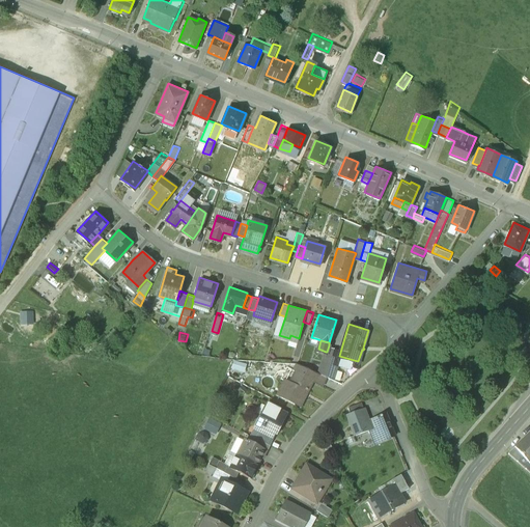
[(335,347),(329,345),(327,352),(326,352),(323,363),(330,364),(335,347)]
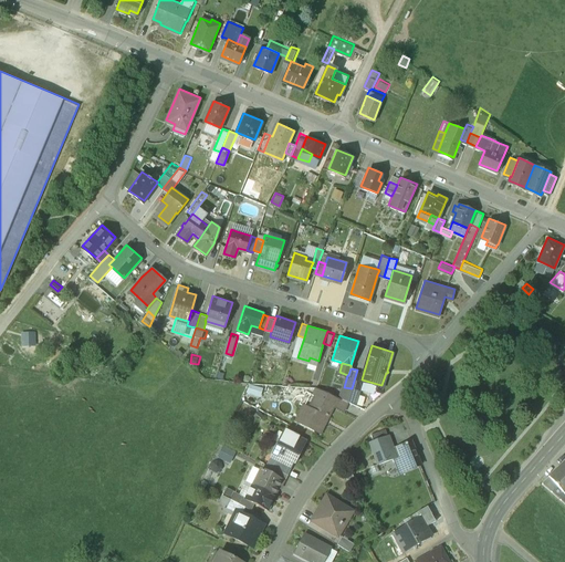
[(364,372),(357,370),(352,388),(347,399),(355,403),(359,387),(362,380),(364,372)]
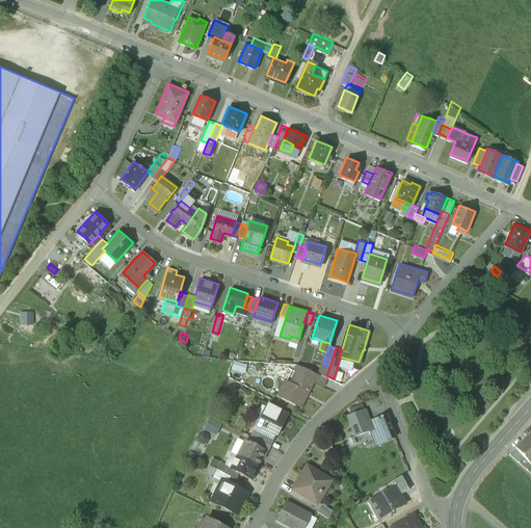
[(234,365),(246,370),(249,361),(237,357),(234,365)]
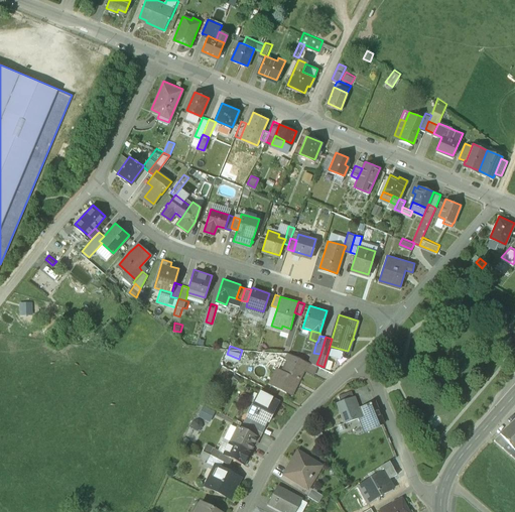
[(330,346),(328,353),(342,357),(344,350),(330,346)]
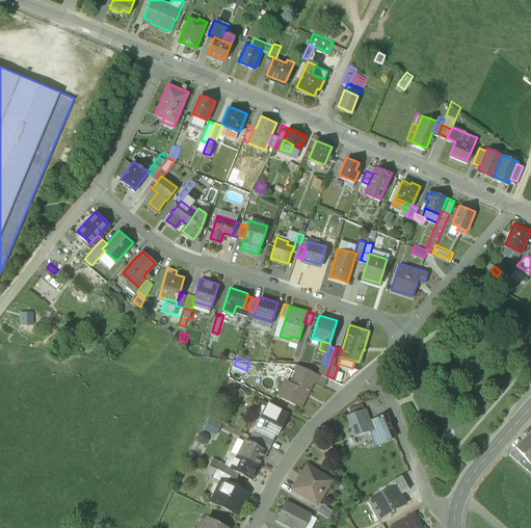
[(330,365),(323,364),(320,372),(326,375),(330,365)]
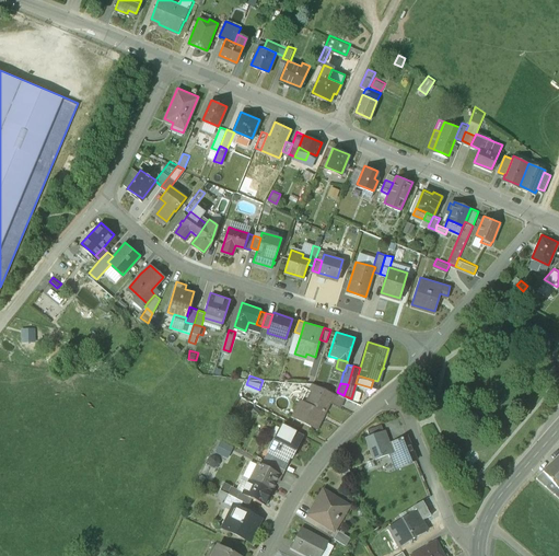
[(337,392),(324,386),(321,393),(330,398),(330,401),(340,405),(344,395),(337,392)]
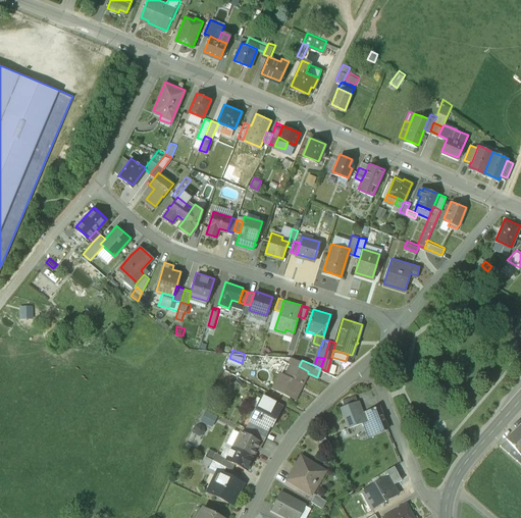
[(288,375),(280,371),(273,385),(296,397),(308,373),(308,371),(299,366),(293,364),(288,375)]
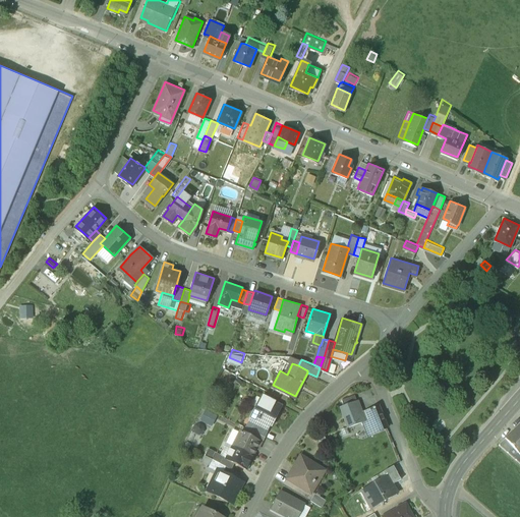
[(355,392),(342,397),(344,404),(357,399),(355,392)]
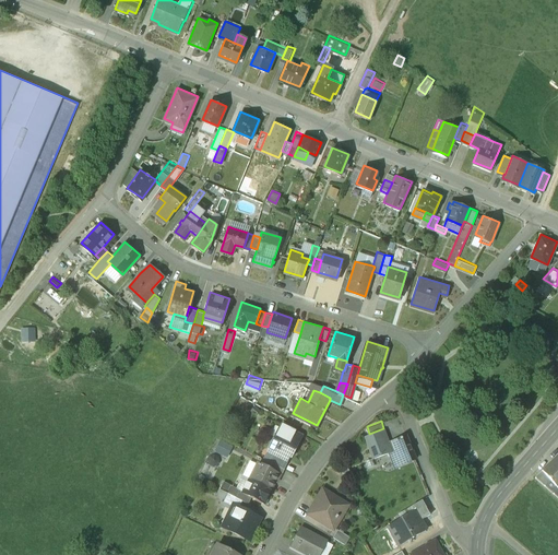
[(301,433),(282,423),(270,447),(275,450),(275,449),(281,452),(282,450),(289,453),(293,447),(294,448),(301,433)]
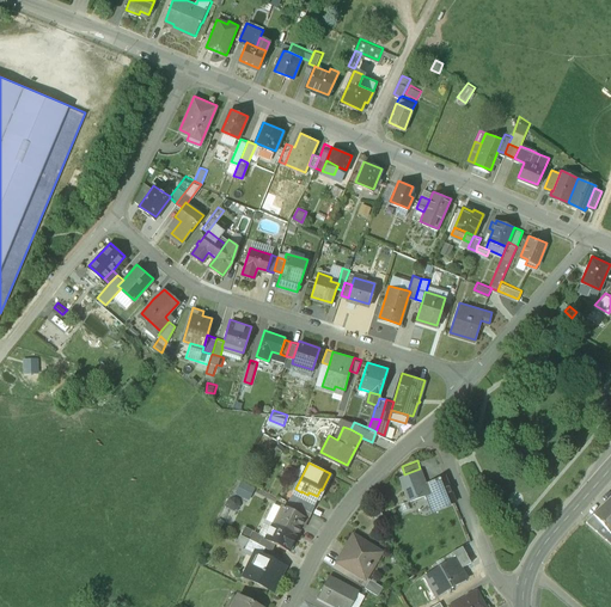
[(446,474),(428,482),(428,483),(422,485),(419,477),(423,476),(421,468),(405,474),(402,476),(410,498),(427,492),(433,508),(456,500),(446,474)]
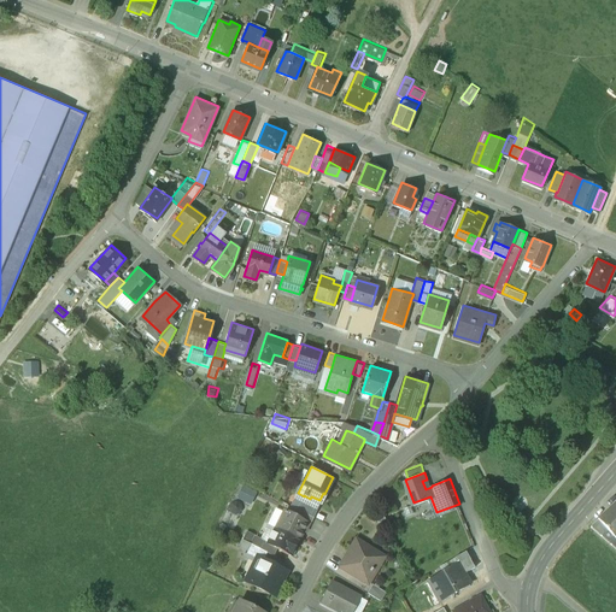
[(235,496),(253,506),(260,489),(242,481),(235,496)]
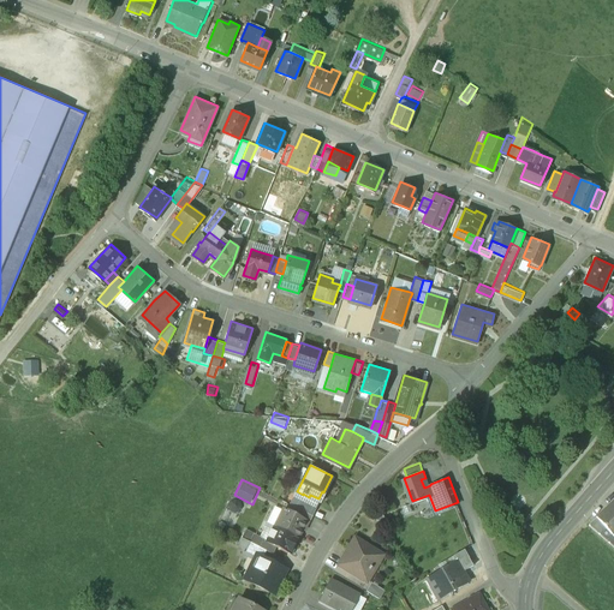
[(309,497),(303,494),(303,495),(297,506),(311,513),(319,498),(310,495),(309,497)]
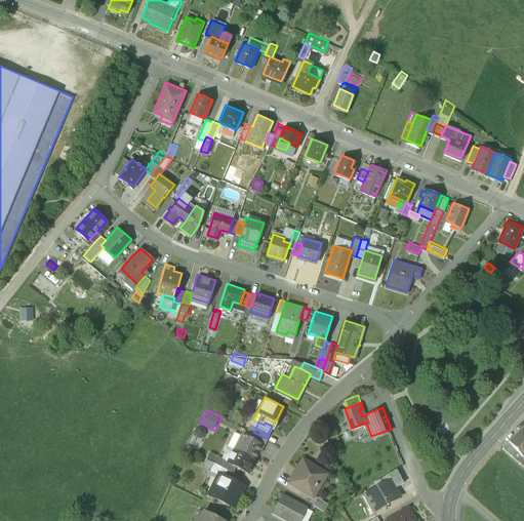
[(523,426),(510,439),(523,454),(523,426)]
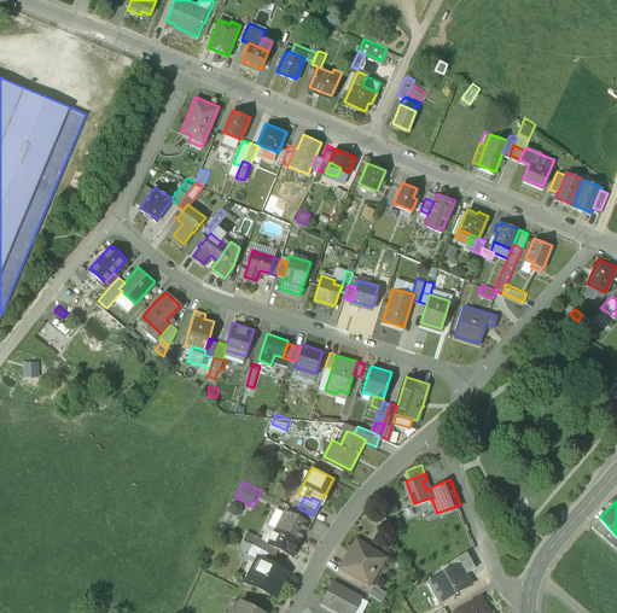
[(298,508),(297,507),(295,514),(310,521),(310,523),(312,523),(315,517),(313,515),(298,508)]
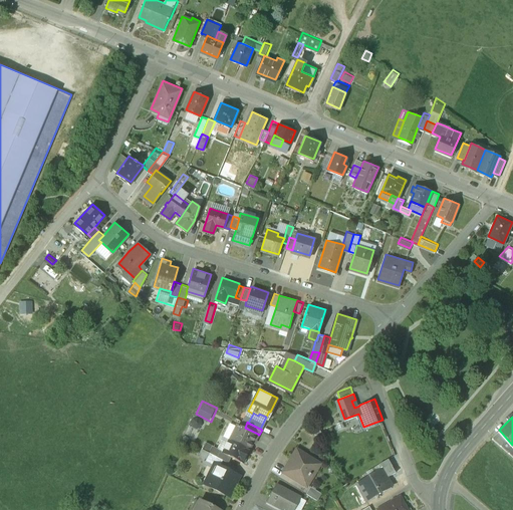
[(245,428),(237,424),(231,438),(249,447),(253,441),(254,441),(258,435),(258,434),(245,428)]
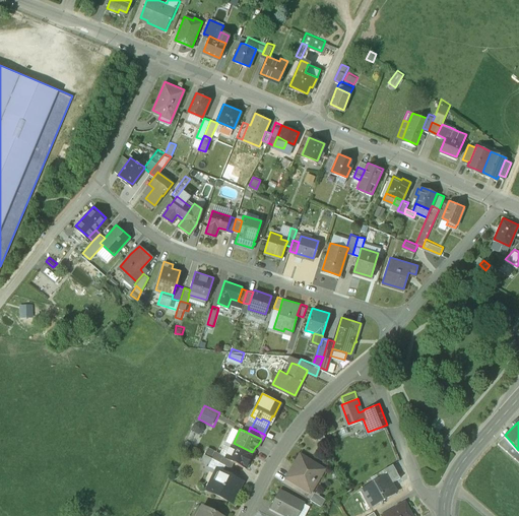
[(518,450),(505,435),(499,441),(518,458),(518,450)]
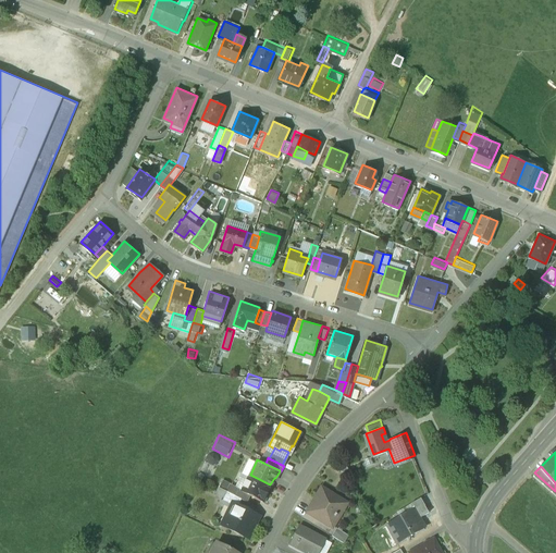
[(243,489),(249,475),(243,471),(237,481),(224,476),(220,486),(227,489),(236,493),(238,487),(243,489)]
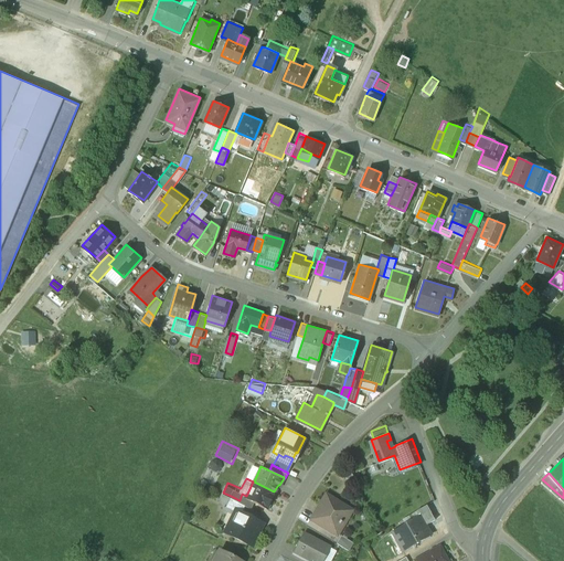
[(254,482),(253,482),(246,496),(245,496),(254,500),(268,508),(272,500),(270,499),(274,491),(254,482)]
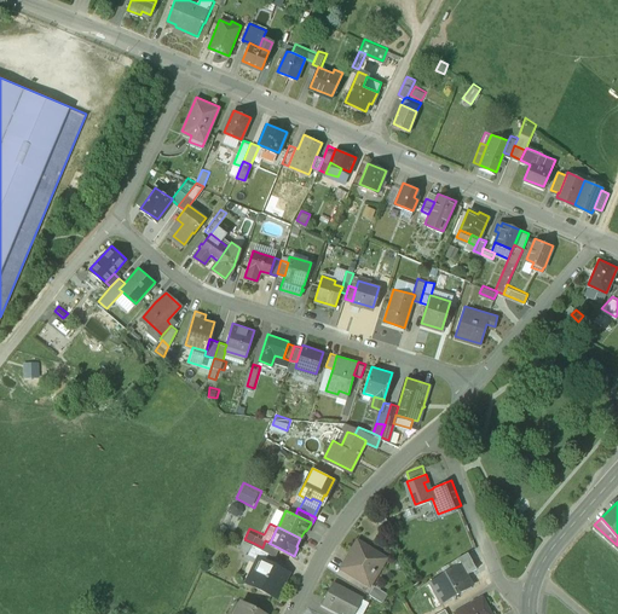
[(270,543),(265,540),(263,548),(269,551),(276,555),(278,548),(269,543),(270,543)]
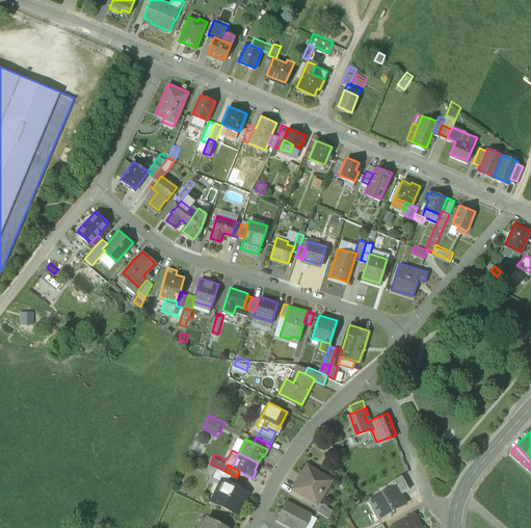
[(329,476),(310,465),(301,479),(299,478),(293,487),(318,502),(323,493),(322,492),(323,490),(322,489),(329,476)]
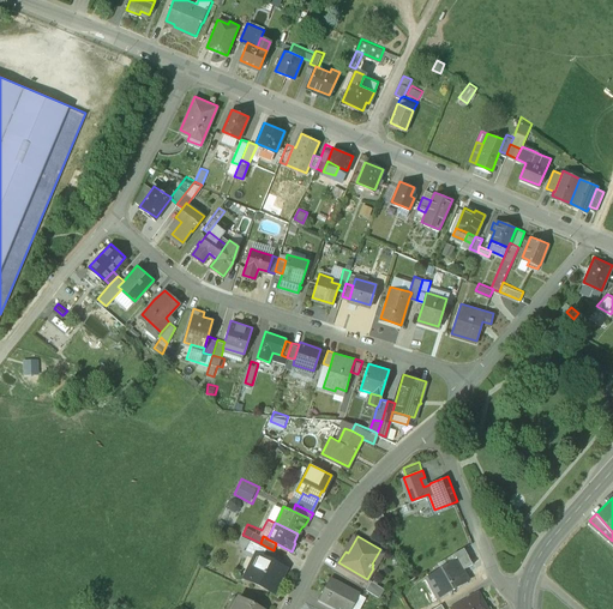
[(260,543),(251,538),(248,544),(246,549),(256,554),(256,553),(262,556),(266,547),(260,543)]
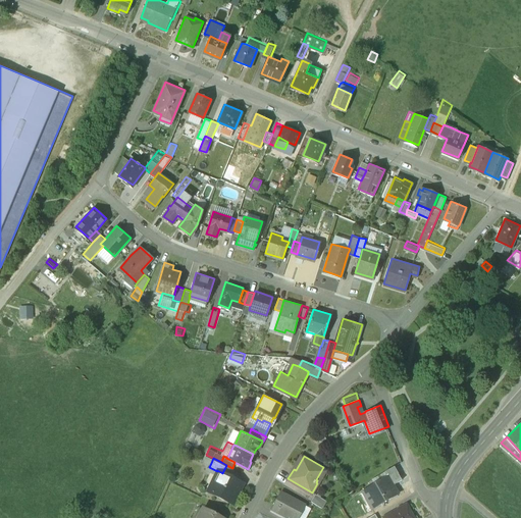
[(388,475),(375,483),(378,487),(368,494),(375,506),(399,491),(394,482),(403,478),(395,464),(385,470),(388,475)]
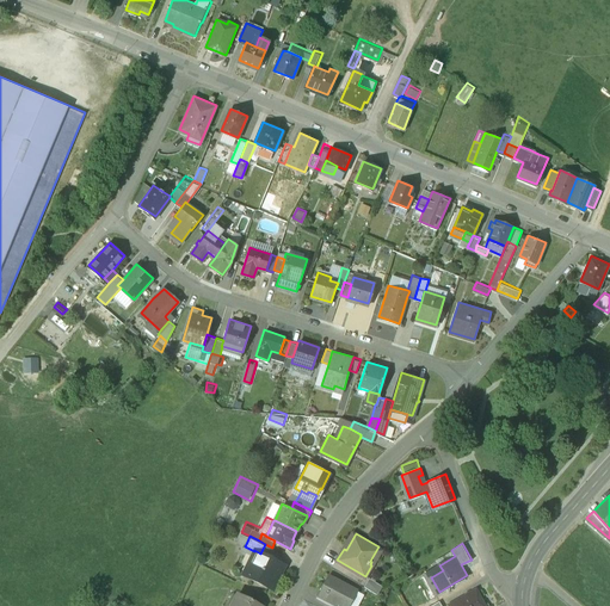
[(260,554),(254,550),(254,551),(250,560),(251,560),(245,573),(269,585),(273,575),(278,577),(282,569),(285,563),(281,561),(266,554),(265,555),(260,554)]
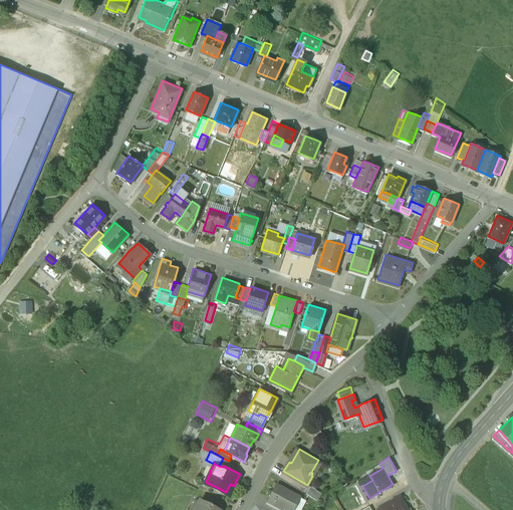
[(293,509),(301,496),(276,483),(268,500),(285,509),(287,509),(293,509)]
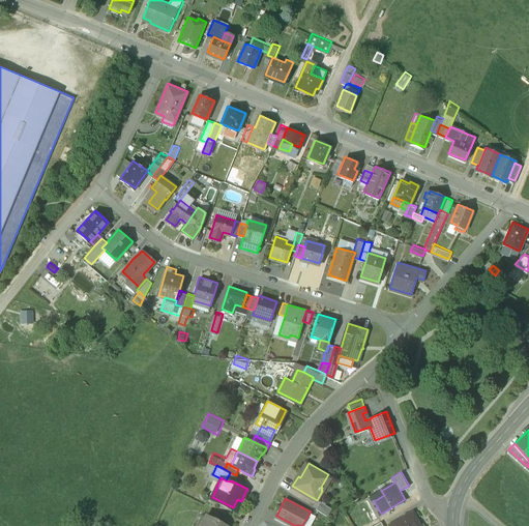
[(332,507),(321,500),(317,507),(328,515),(332,507)]
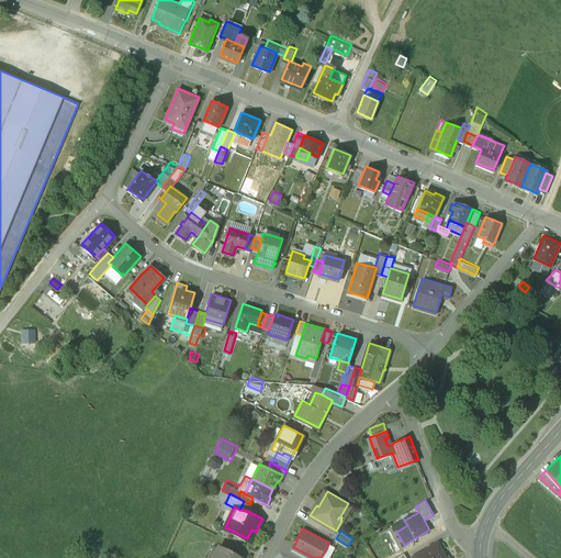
[(449,557),(439,539),(412,555),(412,556),(413,557),(449,557)]
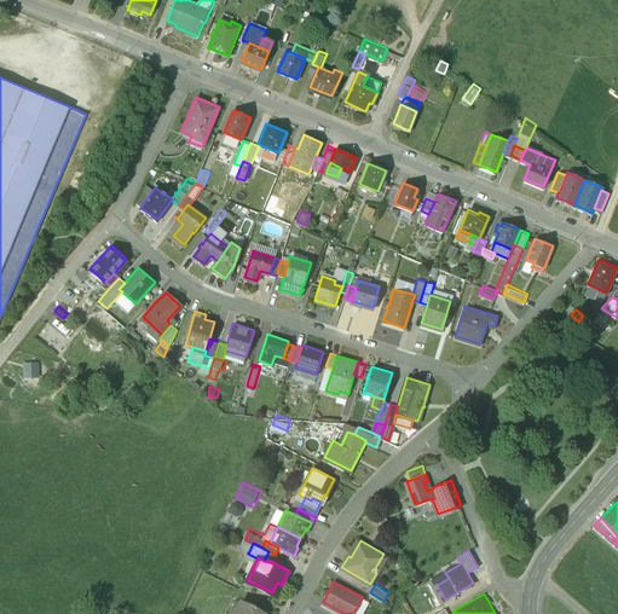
[(246,602),(241,600),(235,610),(234,613),(266,613),(267,613),(246,602)]
